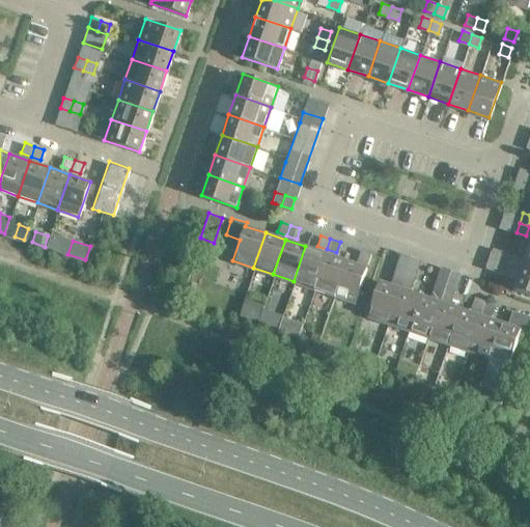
[(326,253),(305,246),(294,281),(313,288),(326,253)]
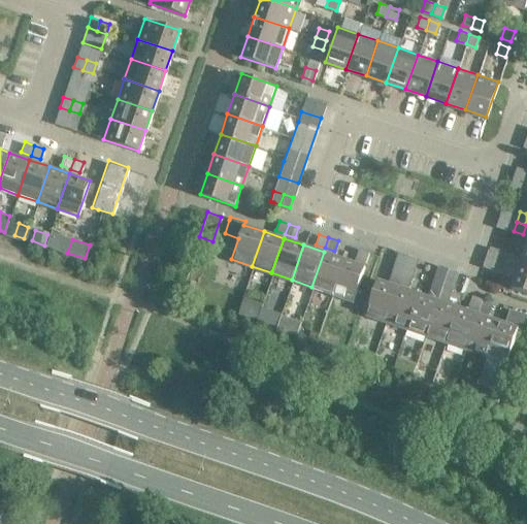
[(526,247),(524,247),(518,266),(526,269),(526,247)]
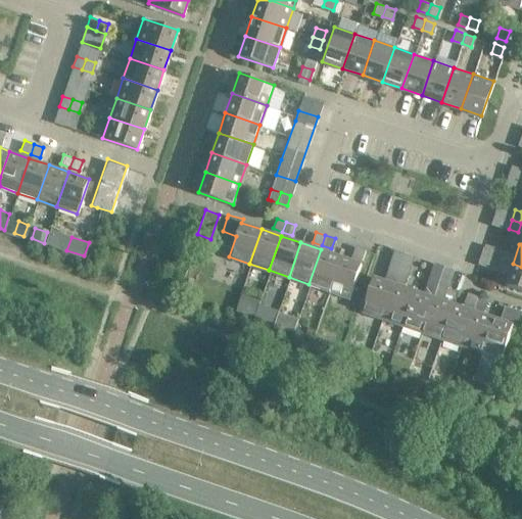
[(365,248),(354,245),(351,255),(361,258),(365,248)]
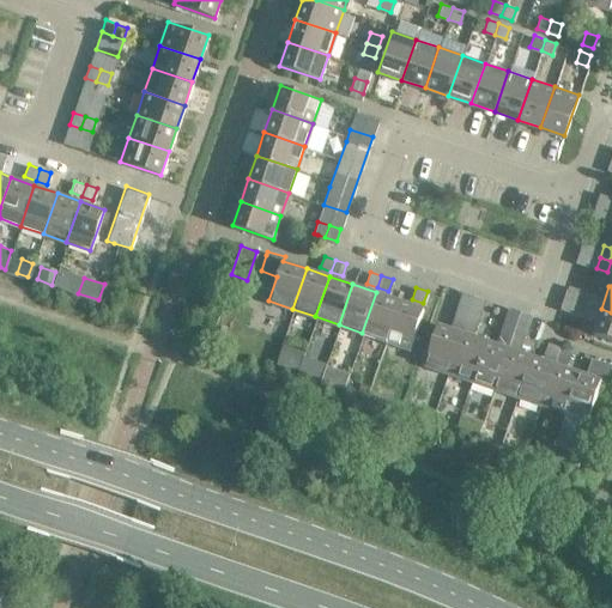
[(399,301),(376,292),(362,333),(385,340),(399,301)]
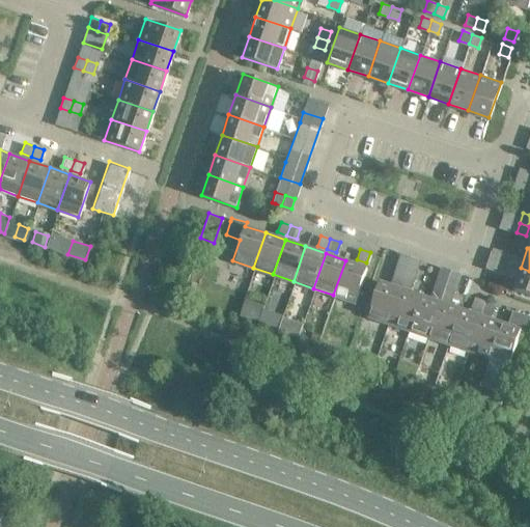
[(509,253),(506,262),(515,267),(520,256),(509,253)]
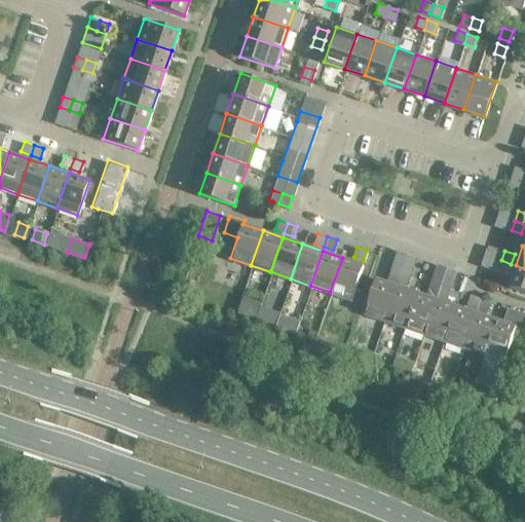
[(363,264),(342,258),(330,292),(350,299),(363,264)]
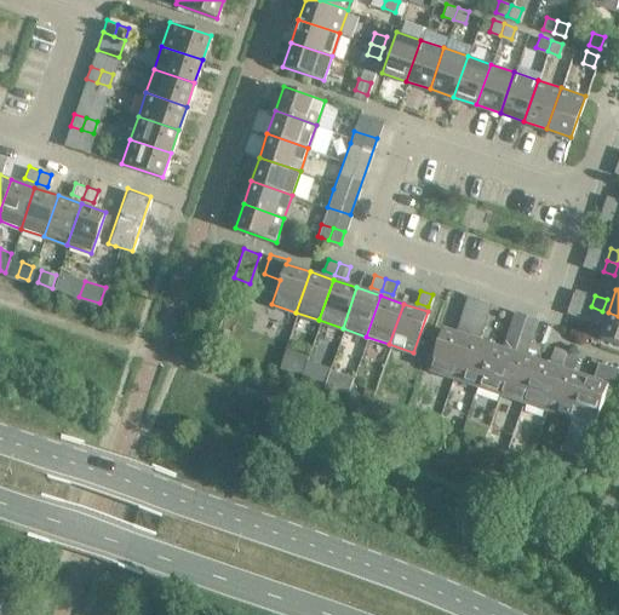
[(602,311),(591,306),(586,319),(599,322),(602,311)]
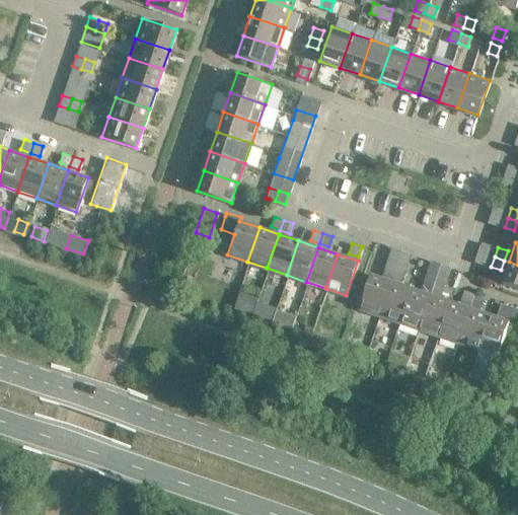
[(440,263),(431,260),(422,286),(431,290),(440,263)]
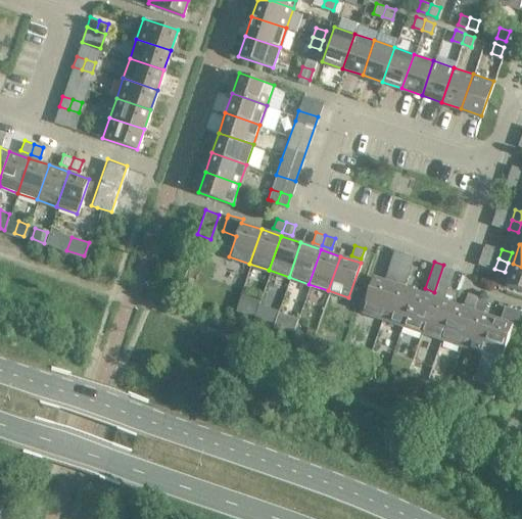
[(521,267),(513,264),(506,284),(521,289),(521,267)]
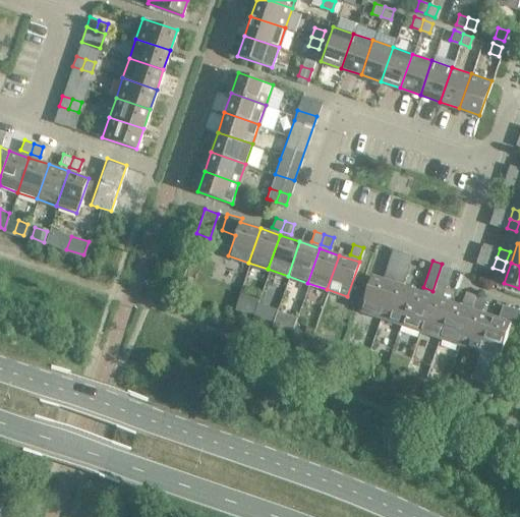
[(451,267),(442,264),(432,291),(430,295),(419,330),(439,337),(451,302),(440,298),(445,285),(451,267)]
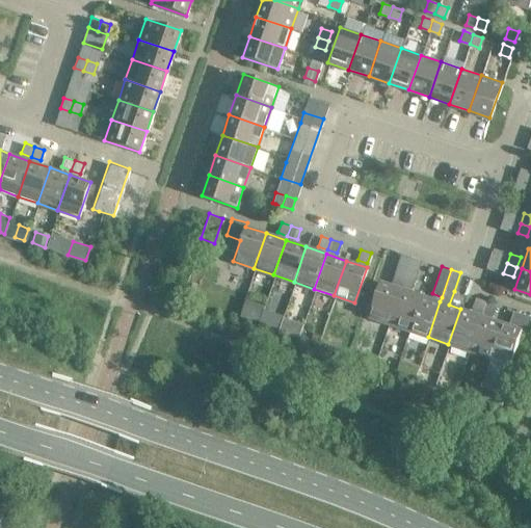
[(395,270),(390,285),(379,281),(367,316),(388,323),(400,288),(401,284),(405,273),(395,270)]
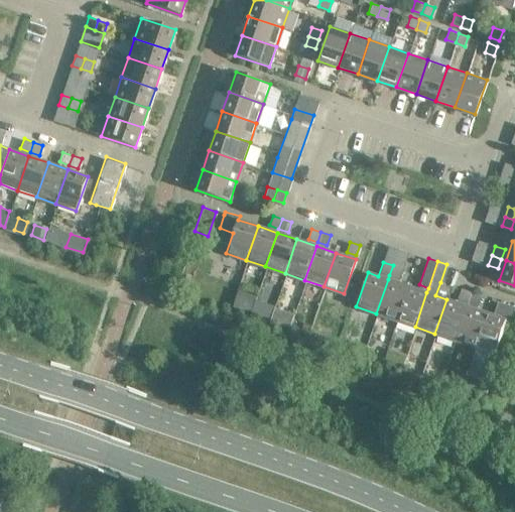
[(402,268),(393,265),(389,275),(398,278),(402,268)]
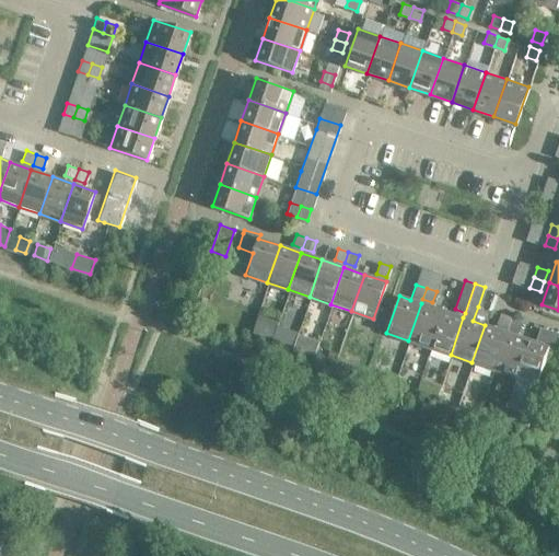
[(442,311),(421,303),(408,340),(429,347),(442,311)]
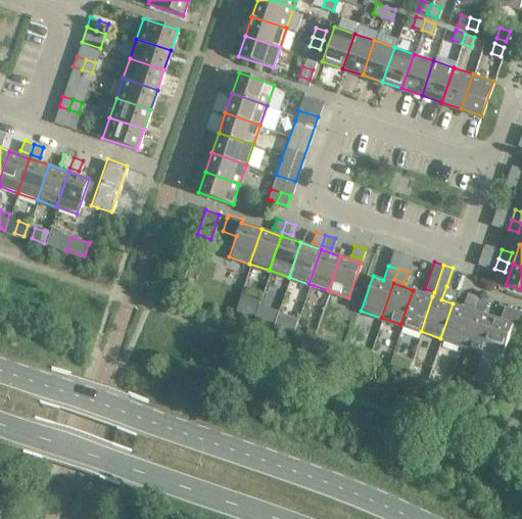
[(432,296),(413,290),(400,324),(421,331),(432,296)]
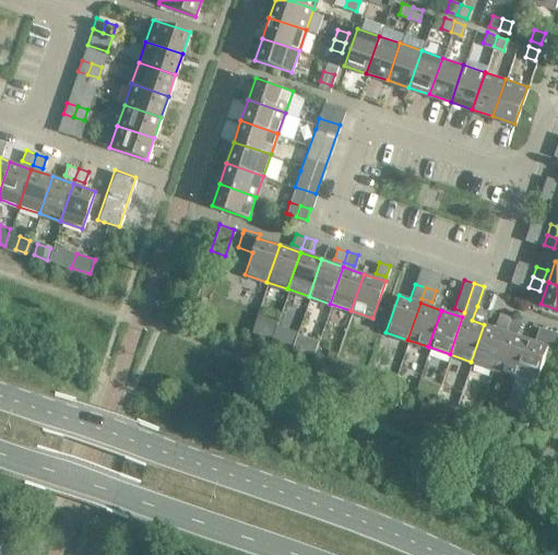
[(257,313),(250,332),(270,339),(276,319),(257,313)]
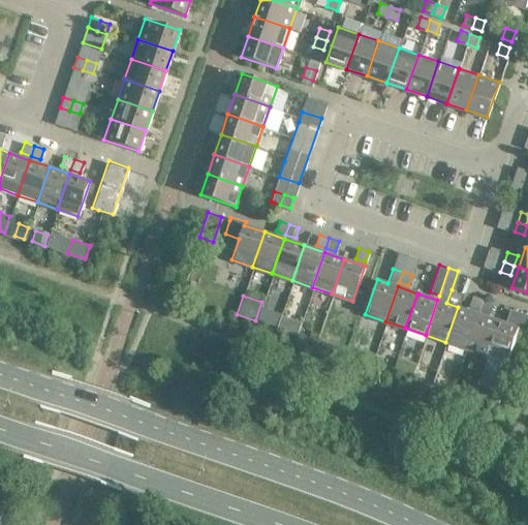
[(469,306),(478,309),(483,299),(473,296),(469,306)]
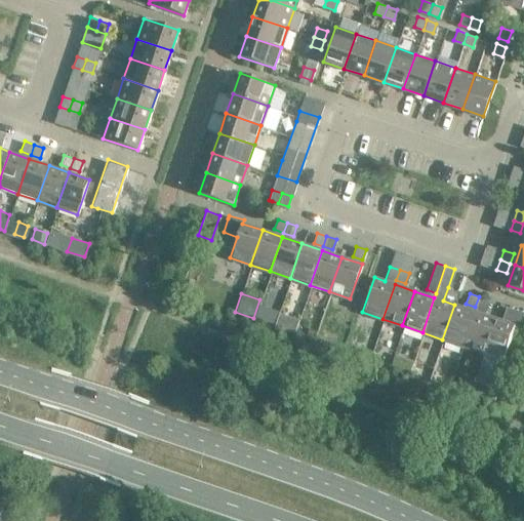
[(488,301),(479,296),(475,307),(485,310),(488,301)]
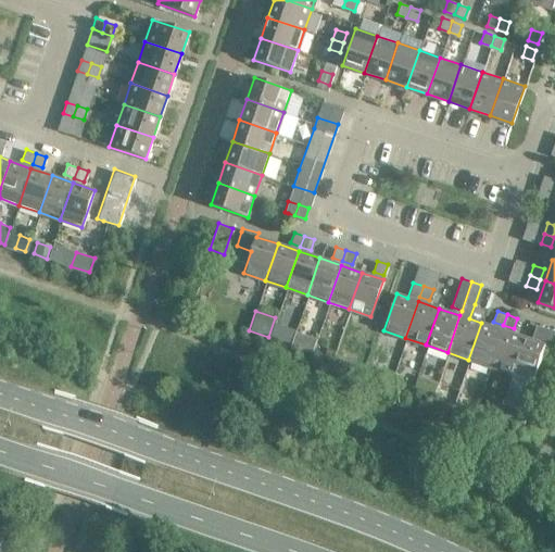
[(502,329),(481,323),(468,360),(489,366),(502,329)]
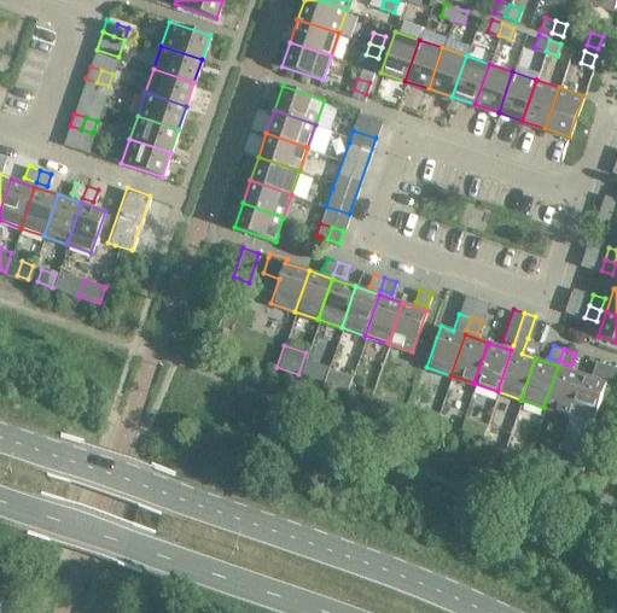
[(599,361),(594,373),(593,378),(581,374),(568,415),(592,422),(601,392),(606,393),(616,367),(599,361)]
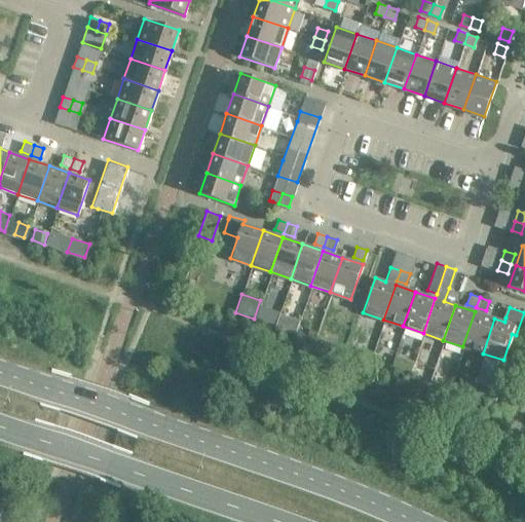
[(494,319),(475,311),(462,346),(483,353),(494,319)]
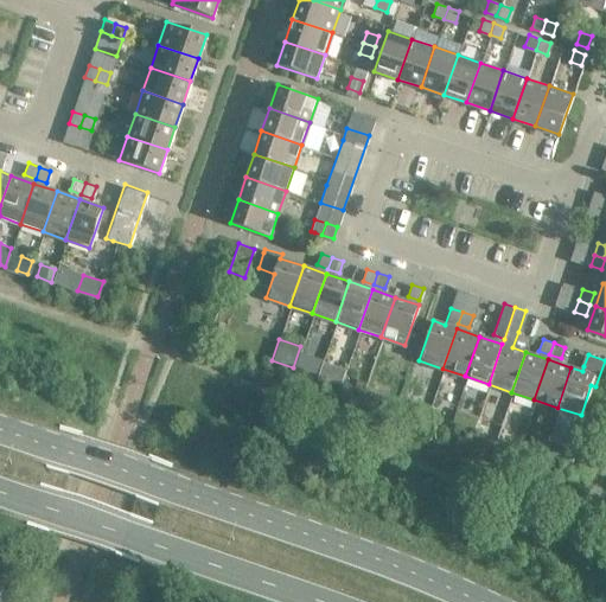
[(335,364),(329,379),(339,383),(345,367),(335,364)]
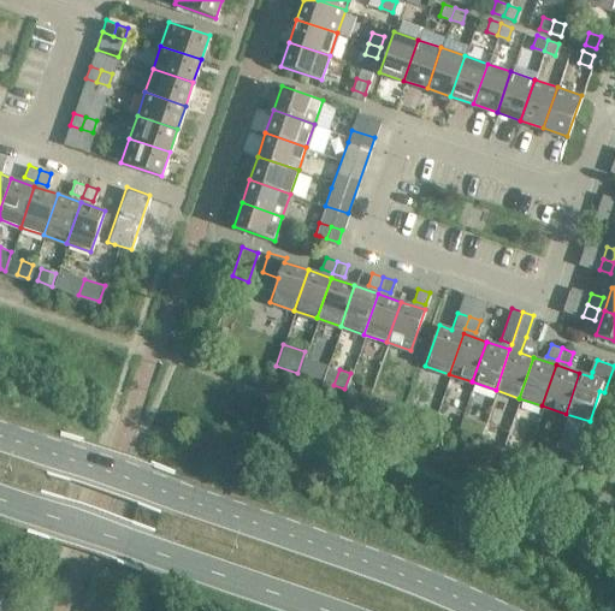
[(361,383),(359,392),(367,395),(371,385),(361,383)]
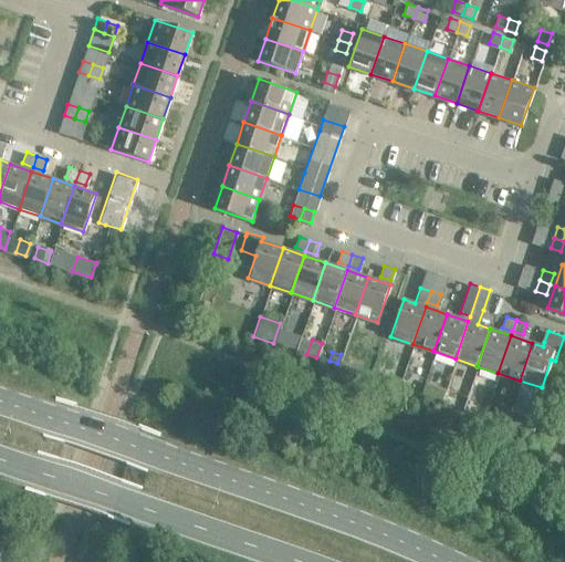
[(487,408),(484,415),(493,418),(495,410),(487,408)]
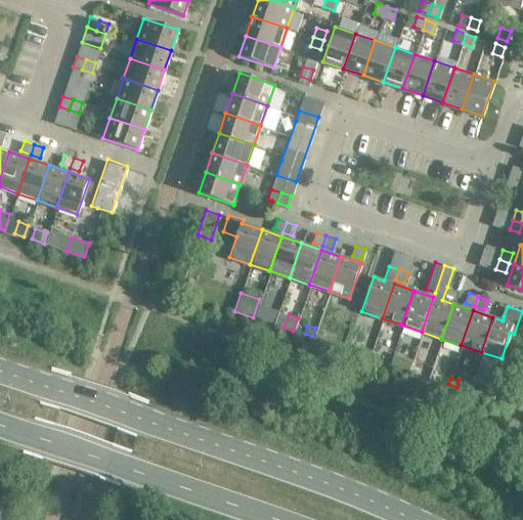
[(486,384),(482,395),(491,398),(495,387),(486,384)]
